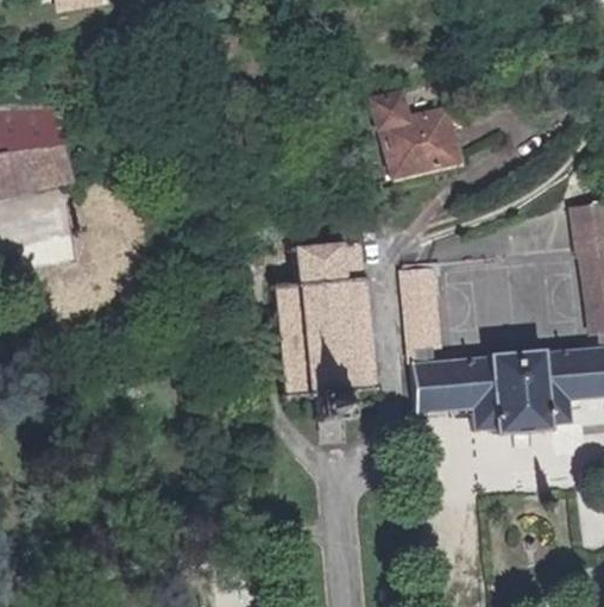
[(107,0),(57,0),(58,11),(108,7),(107,0)]
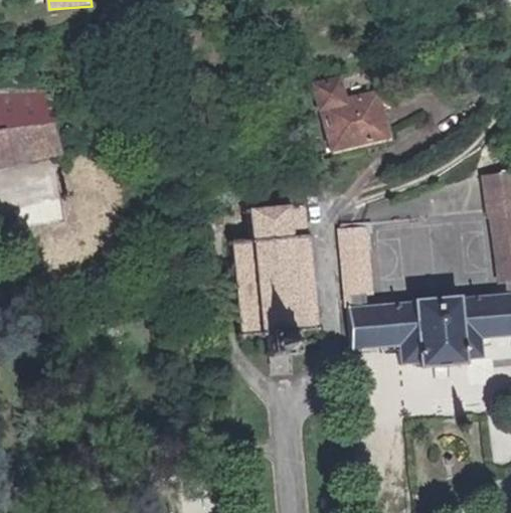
[(343,101),(339,79),(312,84),(316,107),(321,106),(330,154),(388,143),(379,94),(343,101)]
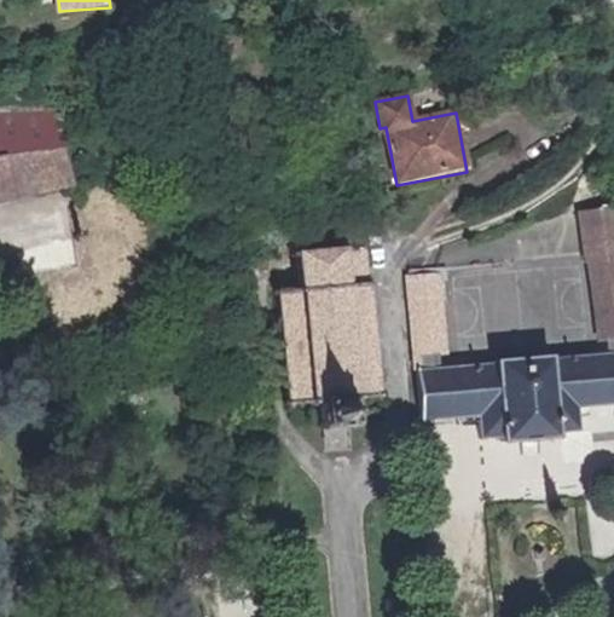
[(57,107),(0,105),(0,154),(68,146),(57,107)]
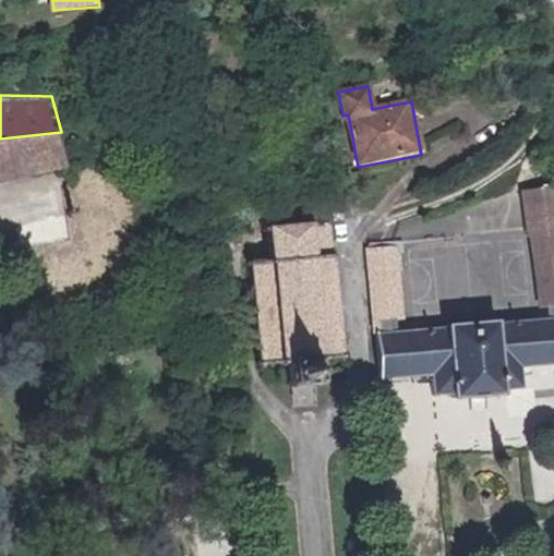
[(0,139),(0,185),(72,170),(61,132),(0,139)]
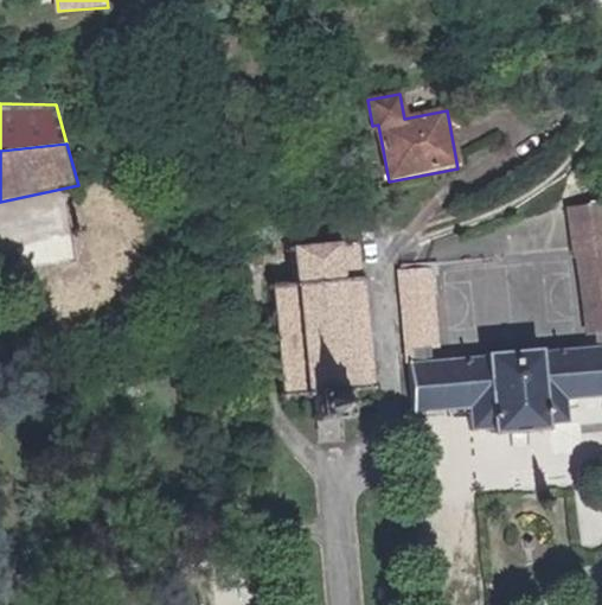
[(591,349),(601,348),(601,207),(581,209),(591,349)]
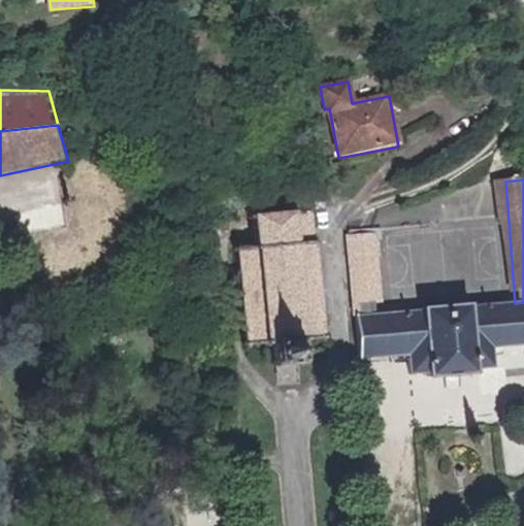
[(321,239),(290,240),(289,217),(292,217),(292,211),(287,211),(287,207),(282,207),(282,212),(262,214),(262,208),(258,208),(258,214),(253,215),(253,218),(258,218),(258,226),(259,244),(241,244),(236,245),(236,254),(239,254),(240,271),(238,272),(239,296),(243,296),(243,316),(240,316),(240,320),(244,320),(246,339),(242,339),(243,344),(247,344),(247,349),(251,349),(251,343),(264,343),(264,347),(269,347),(268,343),(273,343),(274,362),(271,362),(271,367),(275,367),(276,384),(300,383),(299,365),(303,365),(303,360),(299,360),(298,353),(304,353),(304,348),(302,348),(301,346),(297,346),(297,341),(302,341),(302,344),(307,344),(306,339),(320,339),(320,341),(325,341),(325,337),(328,337),(327,332),(323,332),(322,315),(324,315),(324,311),(327,310),(326,305),(322,305),(321,290),(324,290),(322,263),(319,263),(318,243),(321,243),(321,239)]
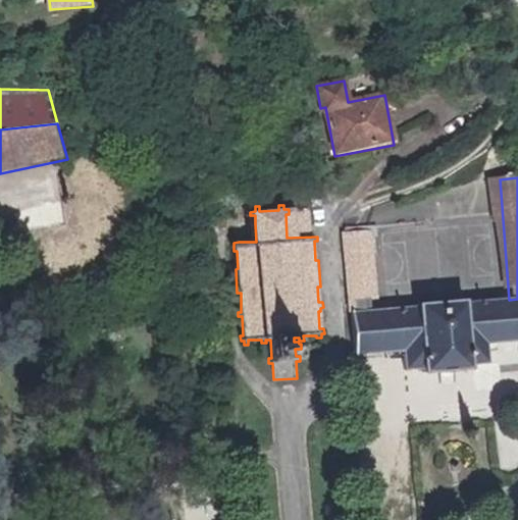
[(315,208),(289,209),(289,214),(286,214),(287,238),(317,237),(315,208)]
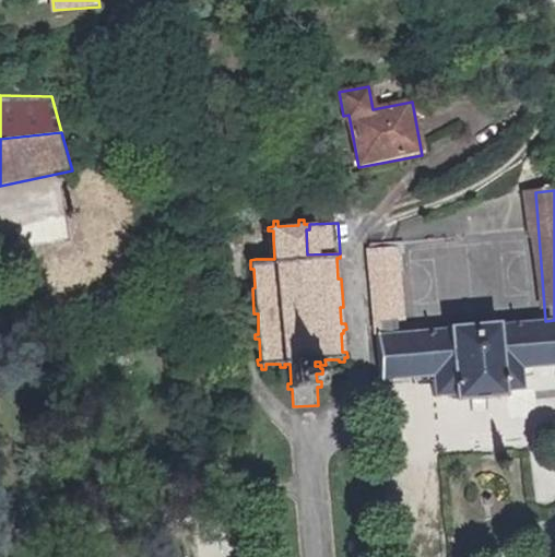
[(255,236),(256,259),(274,259),(273,239),(260,240),(259,236),(255,236)]
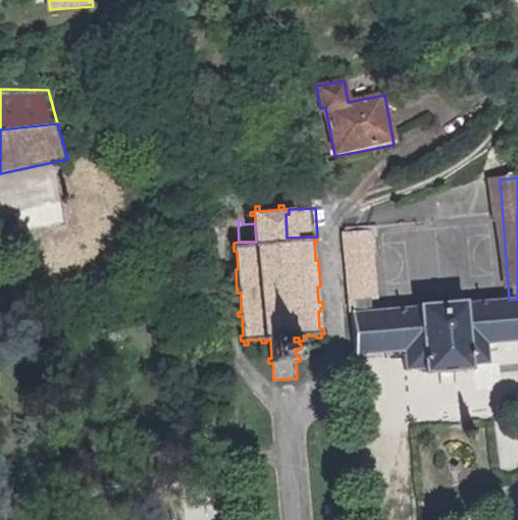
[(353,306),(353,312),(381,310),(375,230),(347,232),(353,306)]
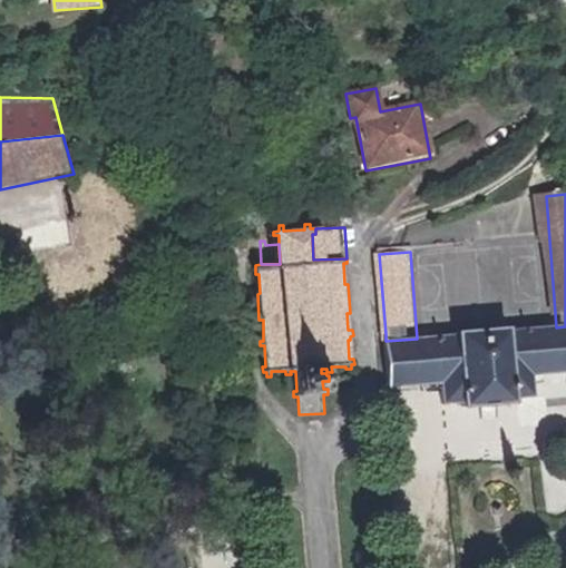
[(533,374),(565,371),(565,326),(556,327),(417,339),(386,341),(389,389),(439,384),(441,404),(462,402),(462,409),(479,407),(480,420),(497,418),(496,404),(514,403),(514,398),(535,397),(533,374)]
